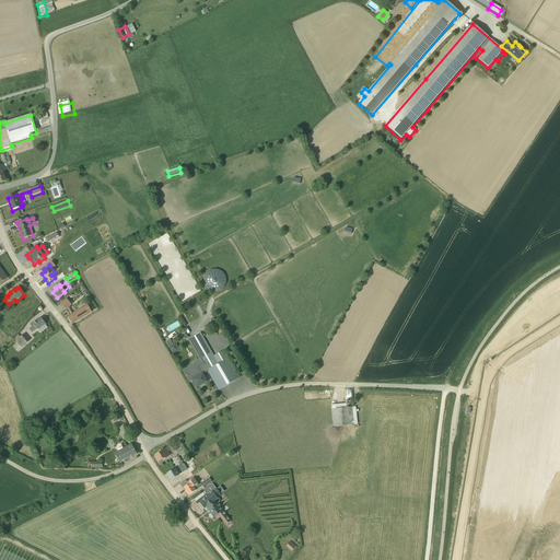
[(67,299),(61,303),(67,311),(68,310),(71,316),(73,314),(69,308),(72,306),(67,299)]
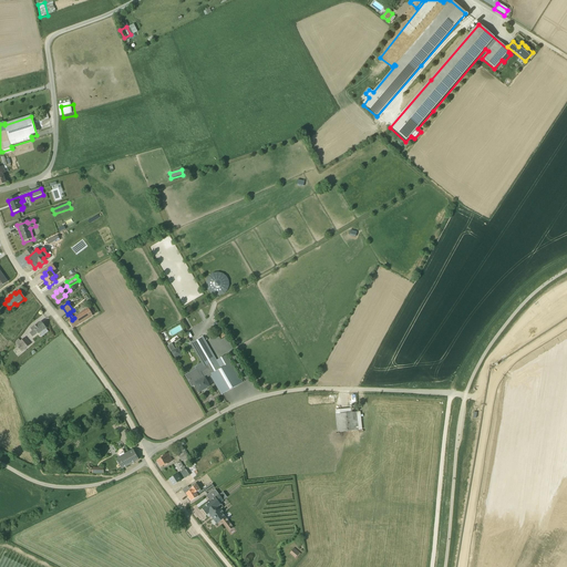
[(69,322),(73,329),(93,317),(92,315),(90,311),(89,309),(69,322)]
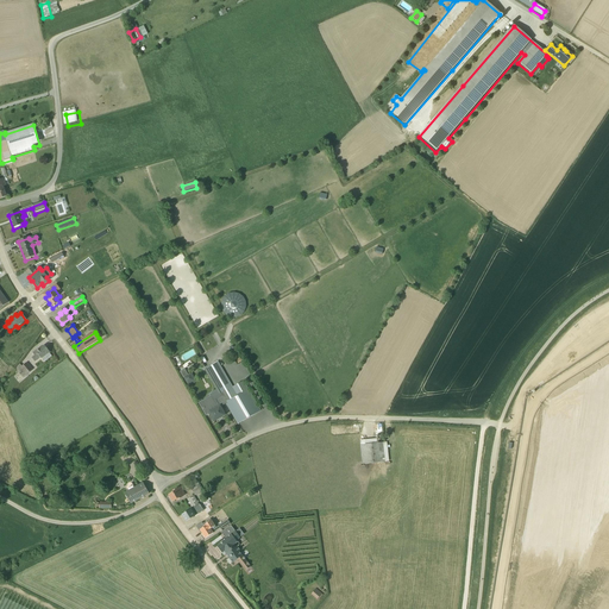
[(32,358),(36,363),(41,358),(42,359),(49,353),(44,346),(41,350),(39,349),(33,353),(35,356),(32,358)]
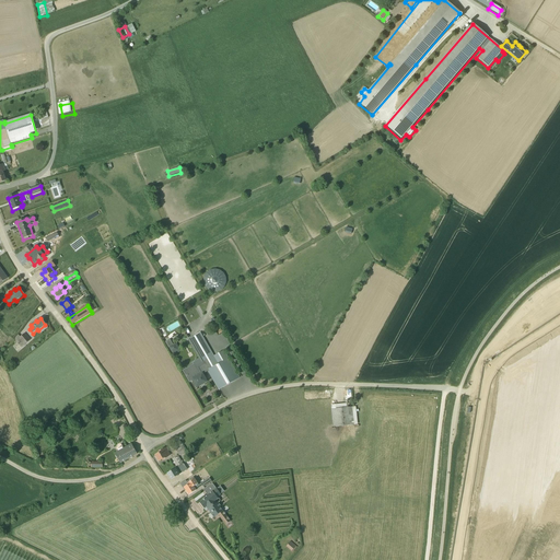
[(14,340),(21,349),(30,340),(24,334),(20,338),(19,336),(14,340)]
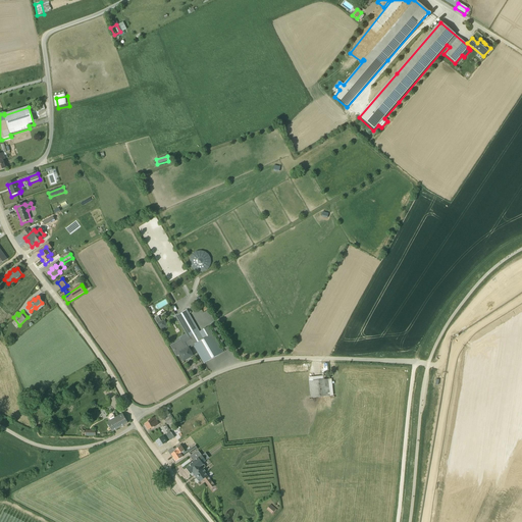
[(186,334),(179,338),(179,341),(170,346),(176,357),(179,356),(183,362),(193,357),(189,350),(194,347),(204,364),(223,353),(208,327),(200,332),(187,311),(175,317),(186,334)]
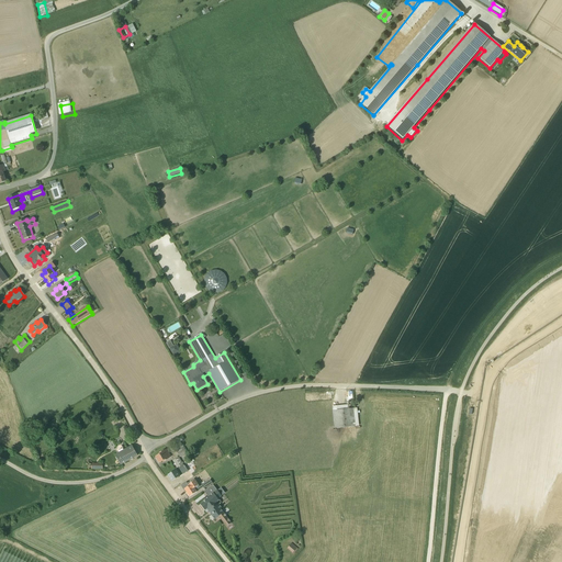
[(172,340),(168,343),(175,357),(182,353),(179,345),(175,347),(172,340)]
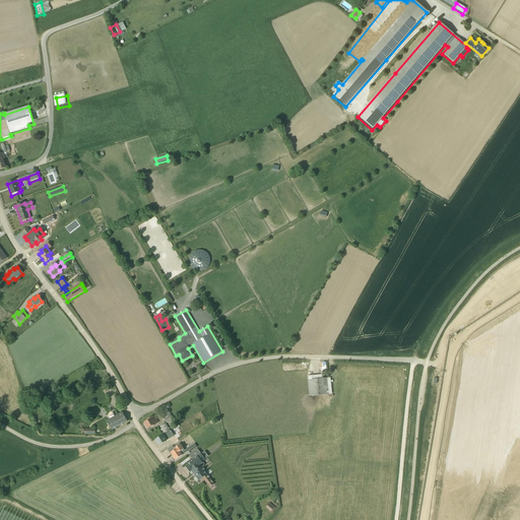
[(323,377),(310,378),(312,398),(324,397),(323,377)]
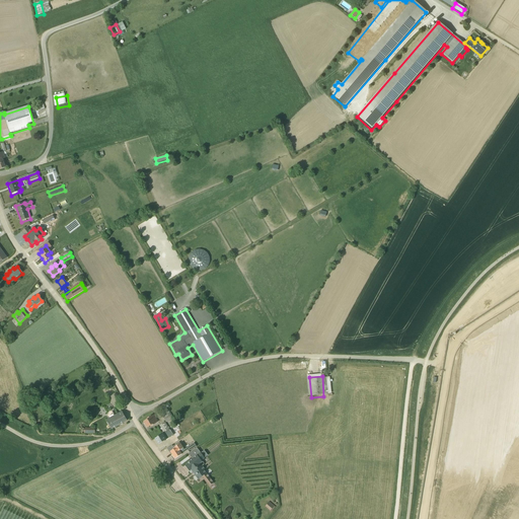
[(127,422),(122,413),(107,421),(113,429),(127,422)]
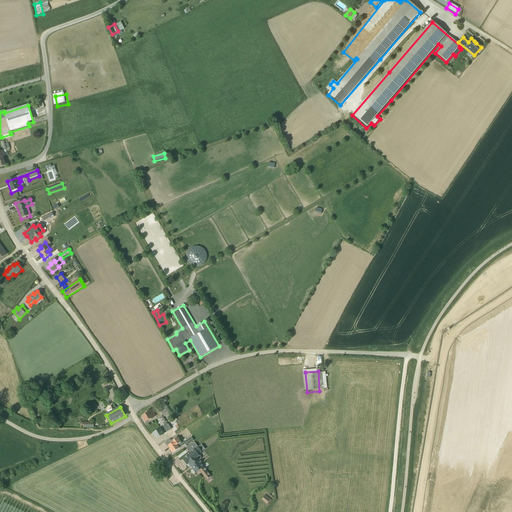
[(170,413),(167,408),(161,412),(164,417),(170,413)]
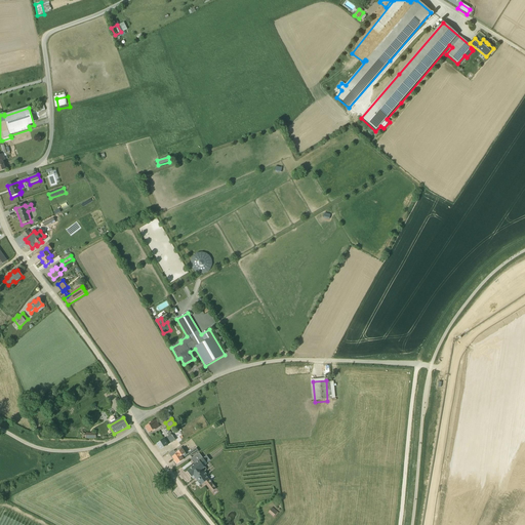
[(146,428),(149,433),(152,431),(153,432),(157,429),(159,428),(156,420),(153,422),(149,425),(150,425),(146,428)]
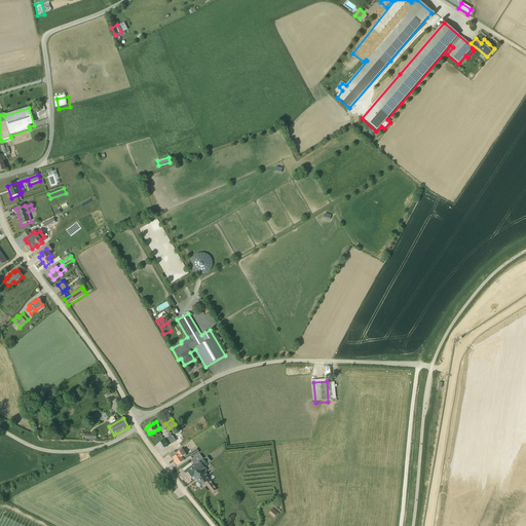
[(172,437),(167,428),(162,431),(166,440),(172,437)]
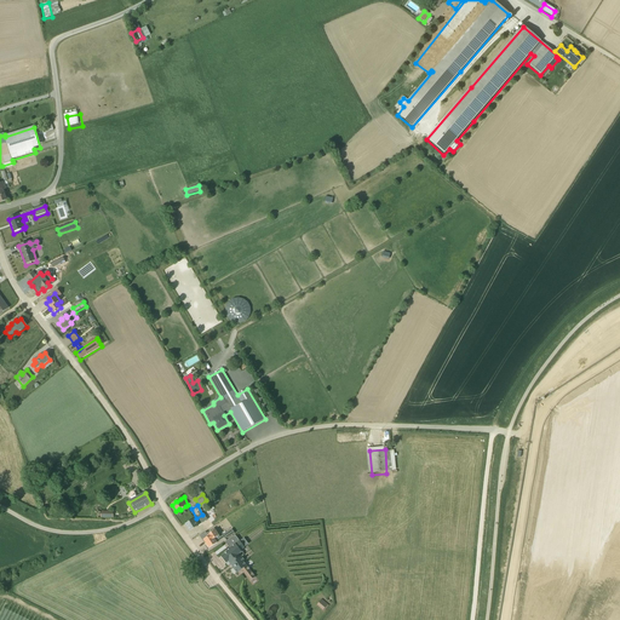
[(204,514),(185,524),(189,532),(202,523),(205,528),(211,523),(208,520),(210,518),(207,516),(206,517),(204,514)]
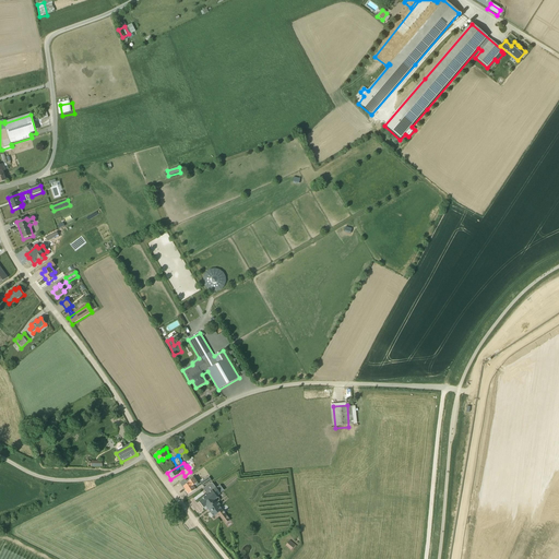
[(198,484),(193,477),(188,480),(189,483),(182,487),(188,495),(195,489),(193,486),(198,484)]
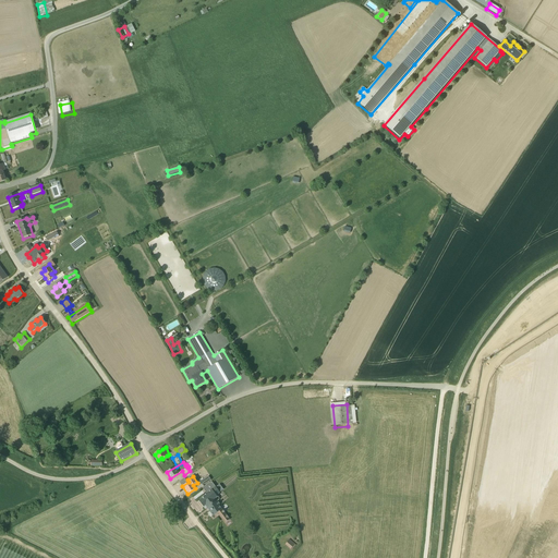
[(211,481),(208,476),(201,482),(203,486),(211,481)]
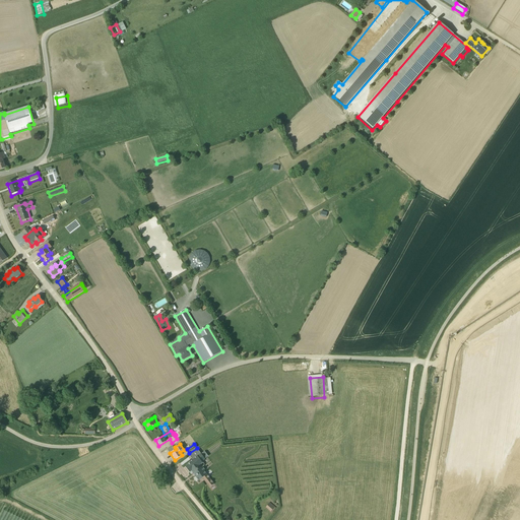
[(200,454),(197,450),(189,455),(192,460),(197,456),(197,457),(200,454)]
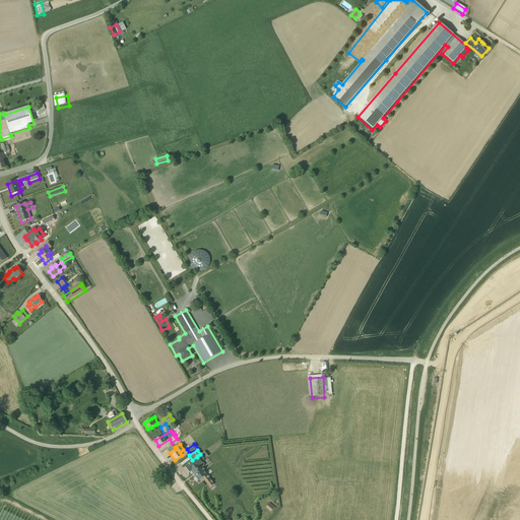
[(195,476),(198,481),(202,478),(209,489),(214,484),(204,471),(205,470),(203,467),(204,466),(204,464),(203,463),(202,463),(202,462),(205,460),(205,459),(208,456),(204,452),(201,454),(200,454),(197,457),(197,456),(192,460),(190,462),(190,463),(185,467),(191,475),(193,473),(195,476)]
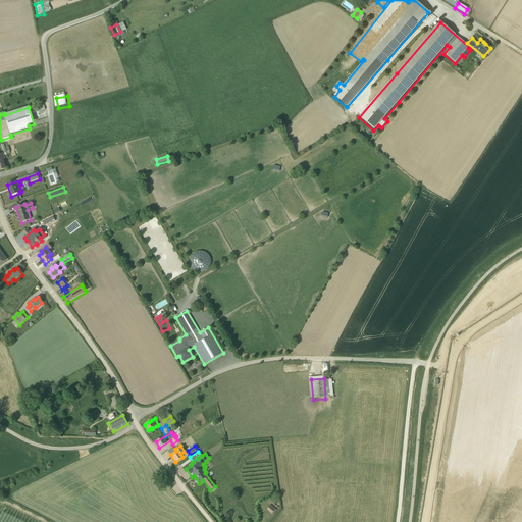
[(267,510),(274,515),(277,509),(271,505),(267,510)]
